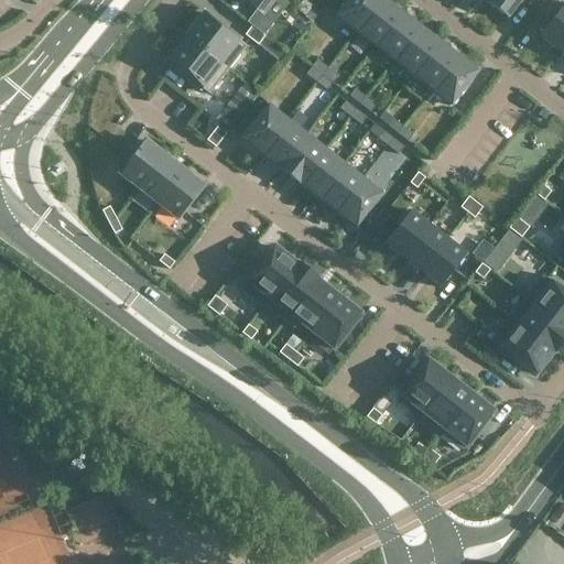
[(240,0),(256,11),(247,22),(251,26),(263,35),(272,24),(262,17),(274,0),(240,0)]
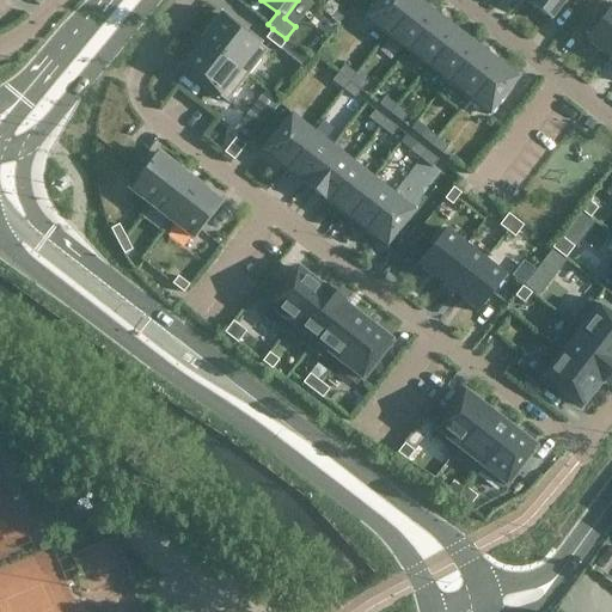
[(377,0),(362,19),(383,35),(409,0),(377,0)]
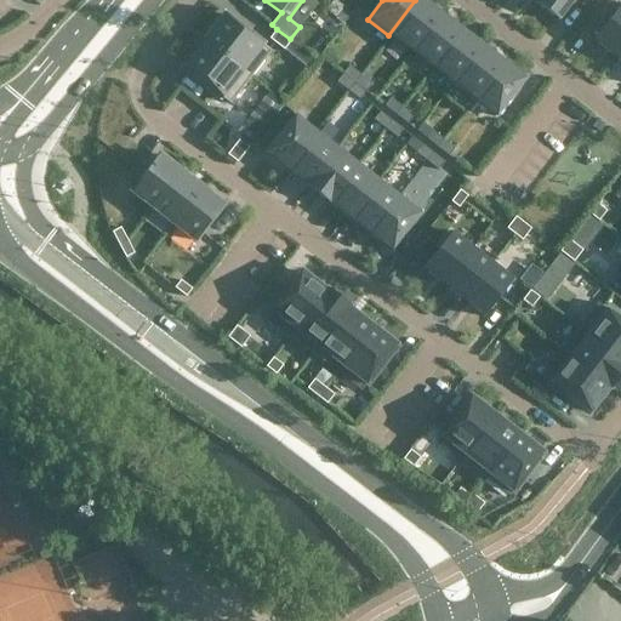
[(425,0),(415,0),(388,35),(410,52),(440,12),(425,0)]
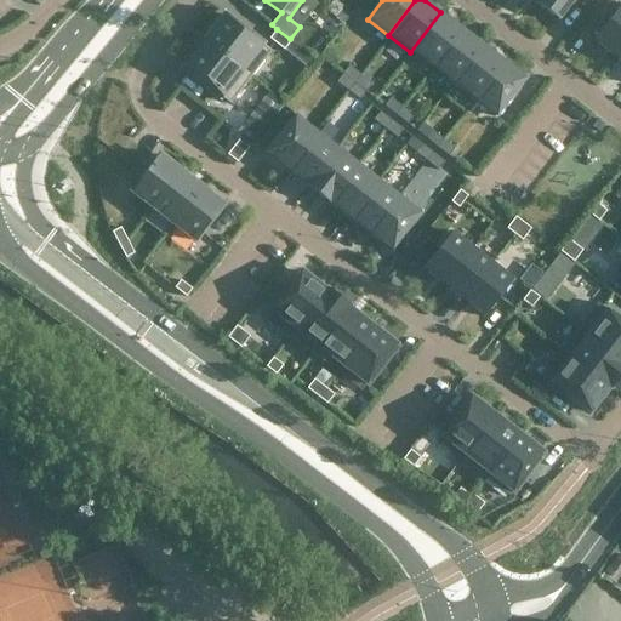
[(539,0),(536,4),(559,22),(575,0),(539,0)]
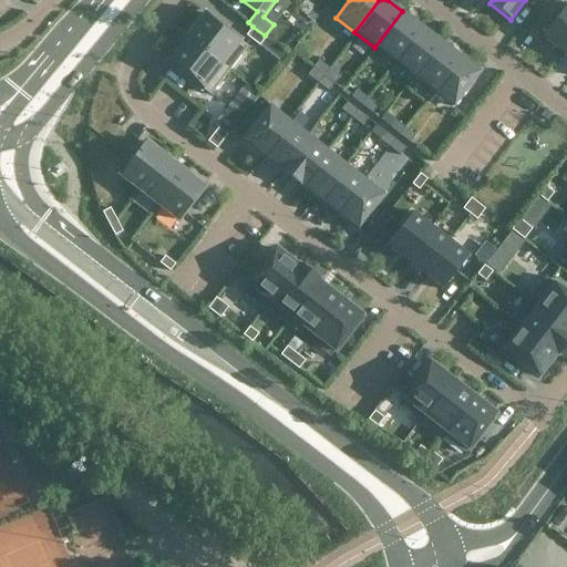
[(566,2),(540,38),(559,52),(566,41),(566,2)]
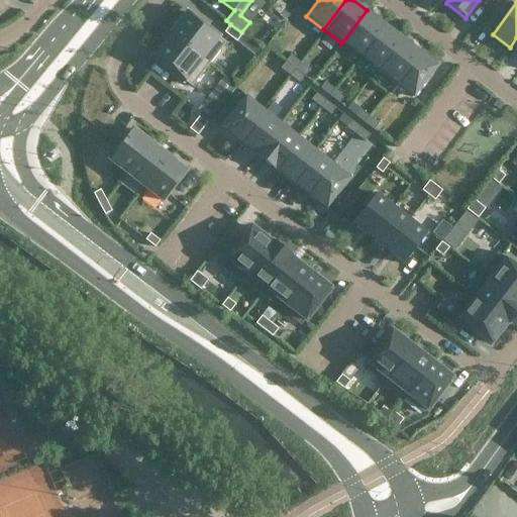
[(280,15),(279,16),(286,21),(293,11),(288,7),(287,6),(280,15)]
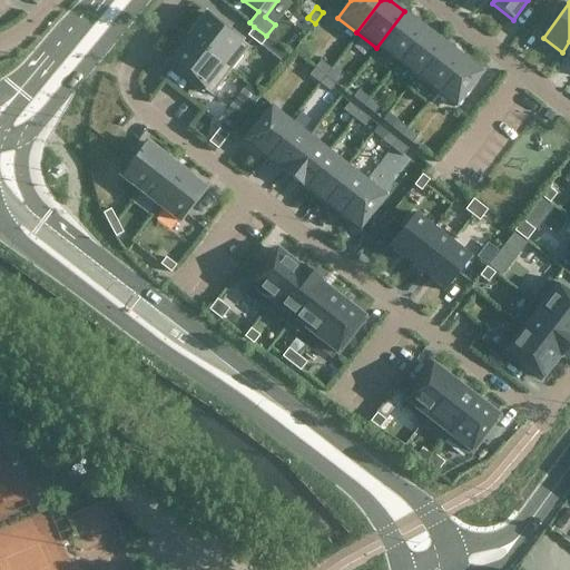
[(206,10),(186,37),(229,71),(248,47),(242,41),(243,39),(206,10)]
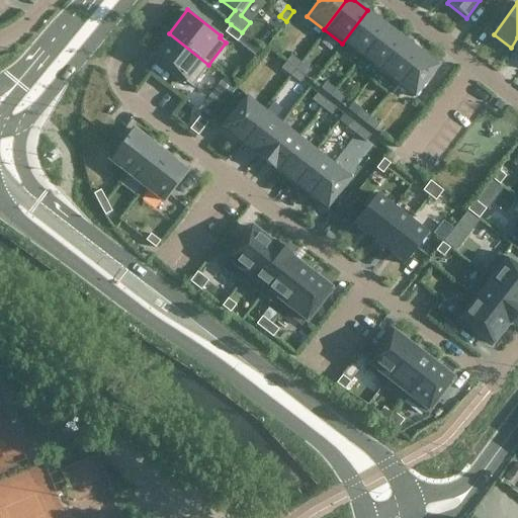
[(367,10),(342,44),(360,57),(385,24),(367,10)]
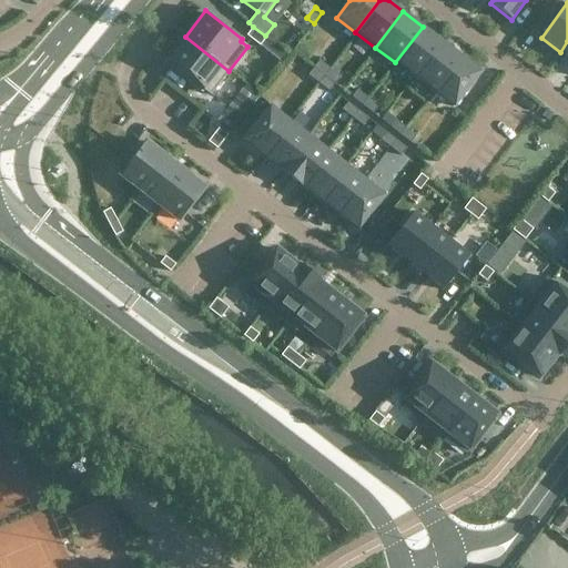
[(305,33),(314,23),(306,18),(298,28),(305,33)]
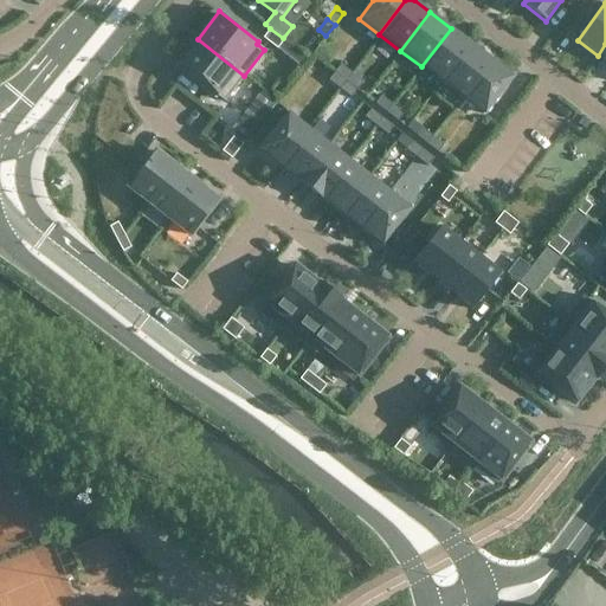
[(270,28),(262,38),(277,49),(284,39),(283,38),(270,28)]
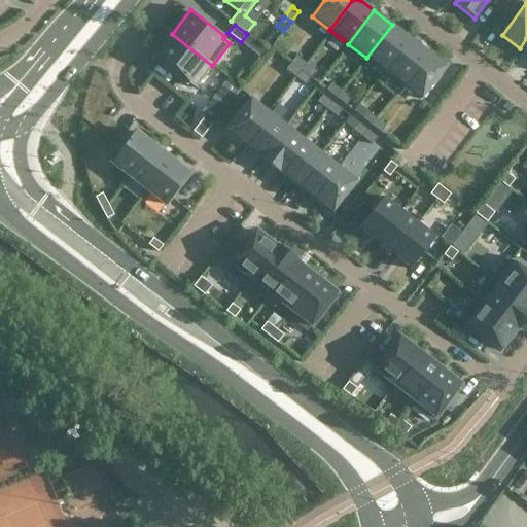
[(392,25),(366,58),(384,71),(410,38),(392,25)]
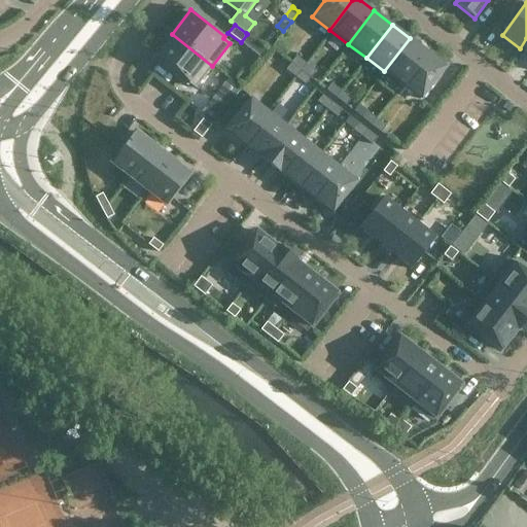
[(172,34),(152,59),(186,84),(188,82),(196,89),(212,66),(172,34)]
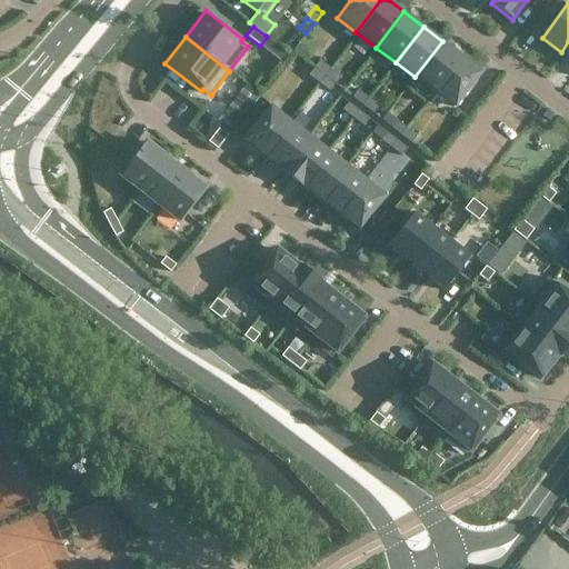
[(267,38),(260,47),(268,52),(275,43),(267,38)]
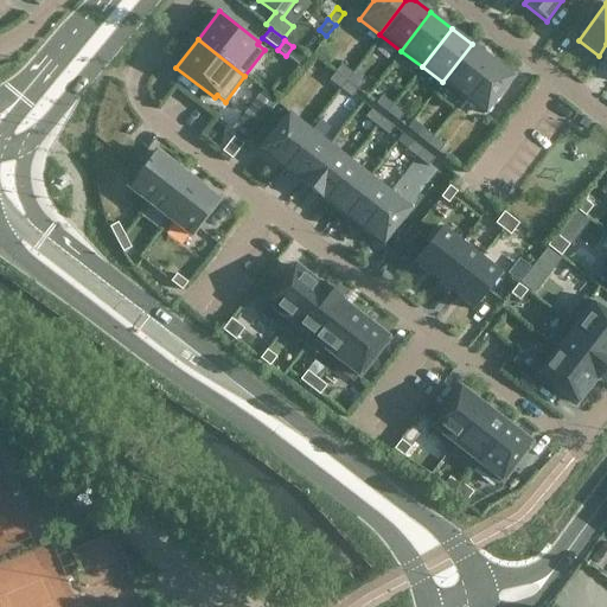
[(472,44),(442,82),(462,98),(492,59),(472,44)]
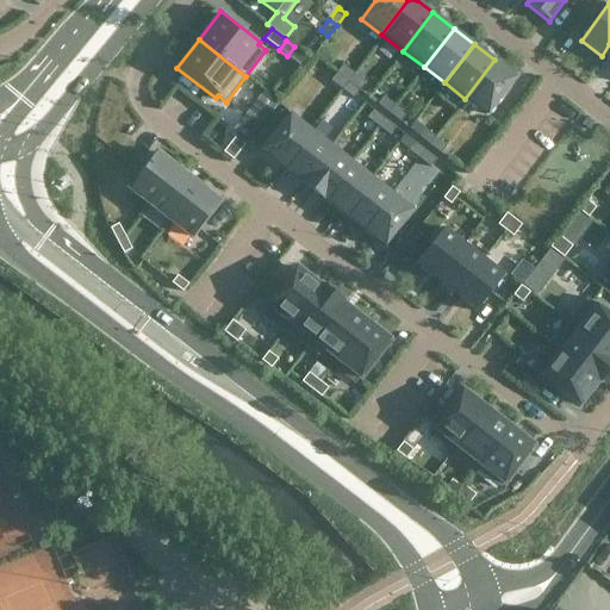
[(324,47),(317,56),(328,64),(336,55),(324,47)]
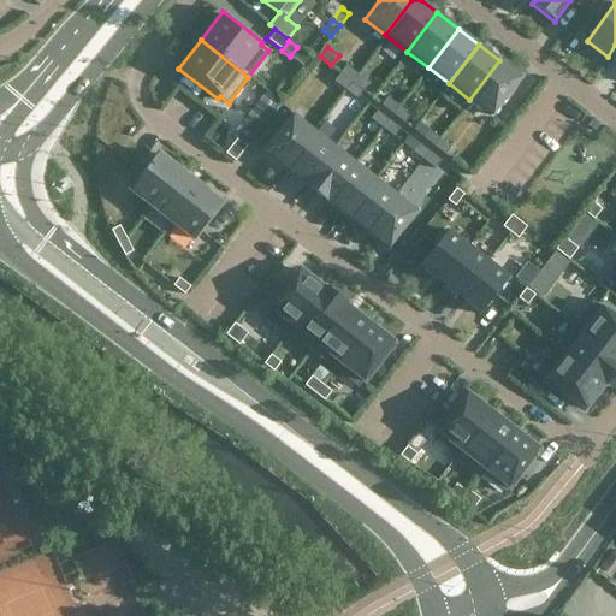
[(499,60),(469,100),(491,117),(522,77),(499,60)]
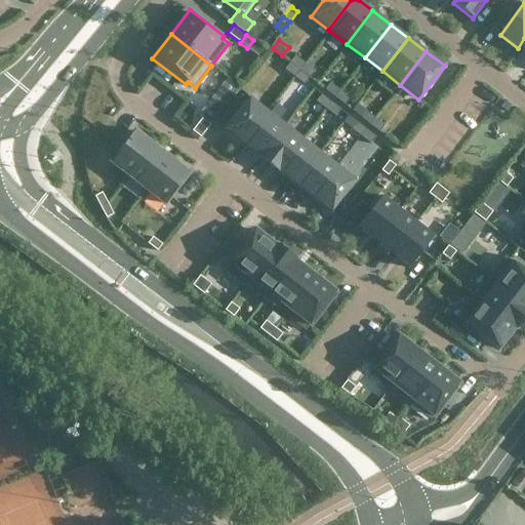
[(294,55),(289,63),(299,70),(305,64),(294,55)]
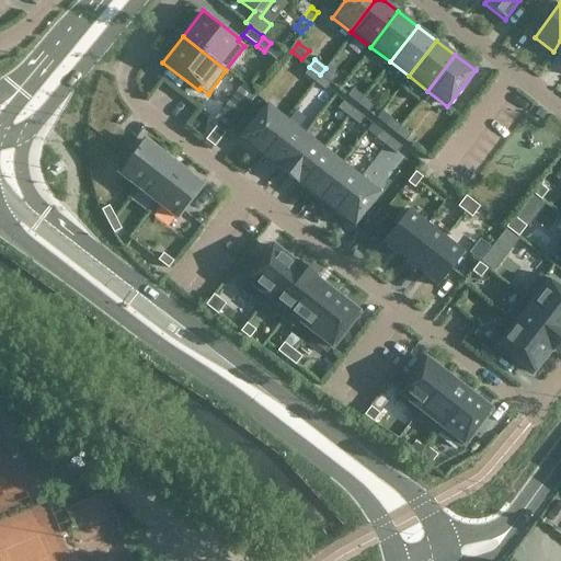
[(309,67),(304,75),(315,82),(320,75),(309,67)]
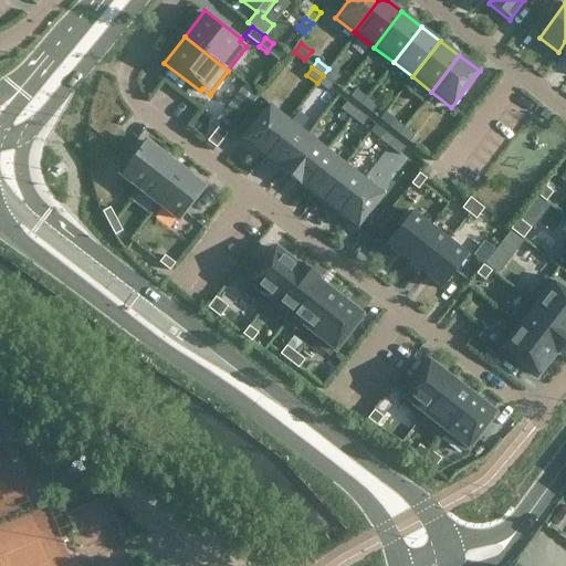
[(328,69),(323,75),(333,84),(339,76),(328,69)]
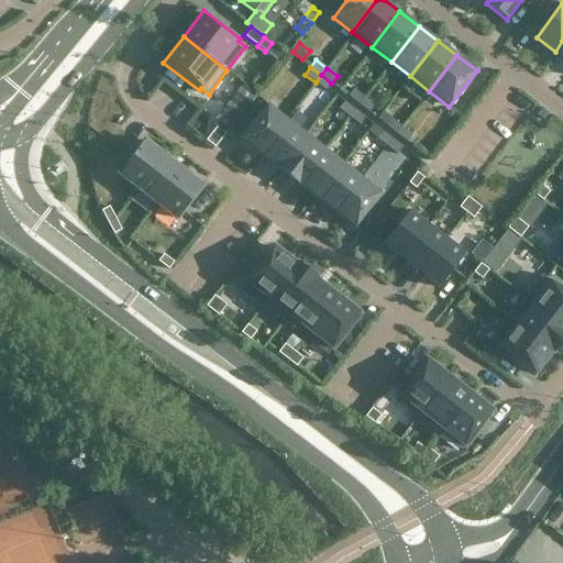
[(321,75),(316,83),(326,91),(328,89),(331,84),(321,75)]
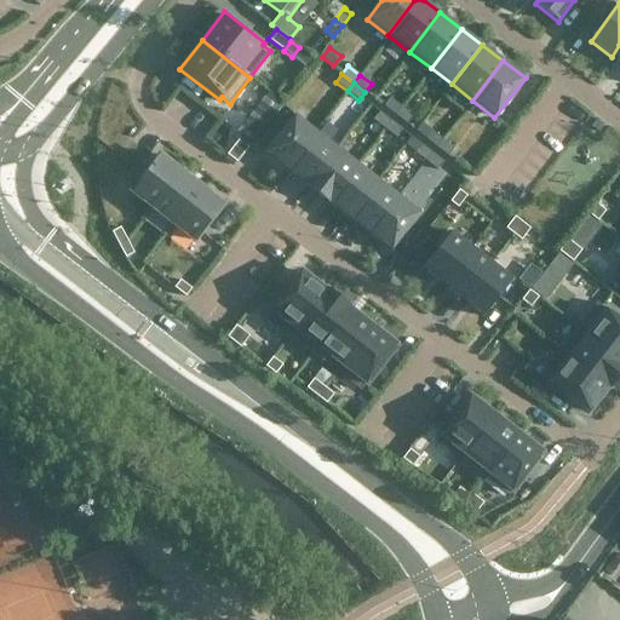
[(389,98),(383,105),(395,115),(401,107),(389,98)]
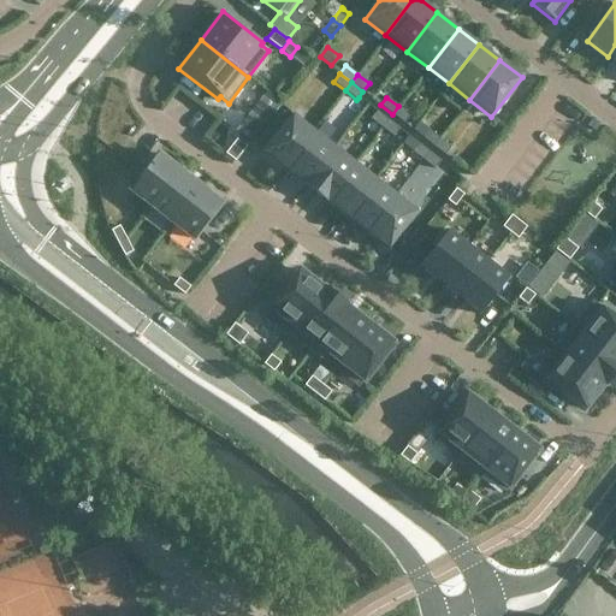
[(398,106),(392,114),(403,123),(410,116),(398,106)]
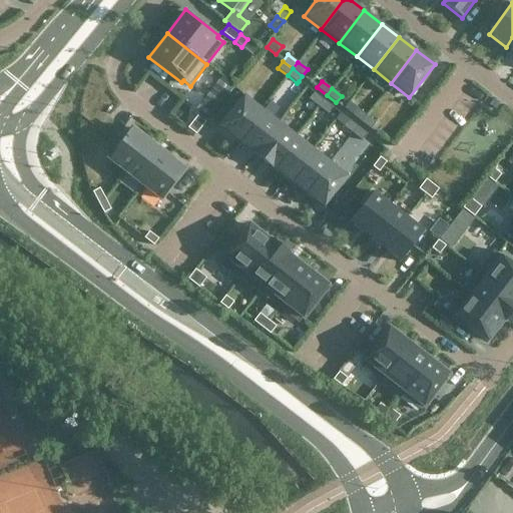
[(313,92),(308,99),(318,106),(323,100),(313,92)]
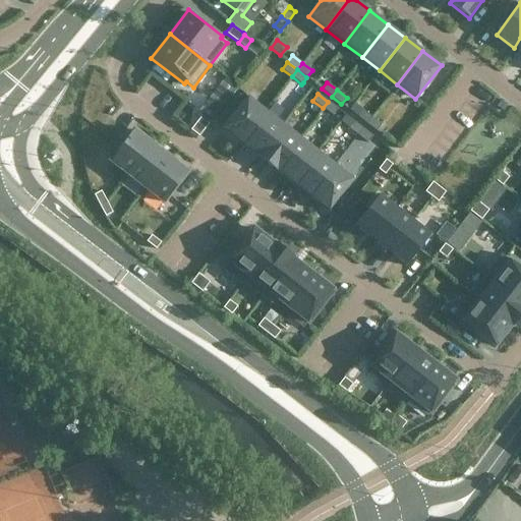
[(246,96),(221,128),(239,142),(265,110),(246,96)]
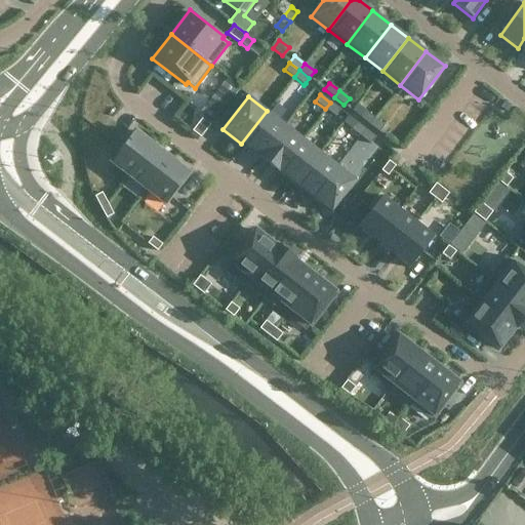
[(330,103),(325,109),(335,117),(340,110),(330,103)]
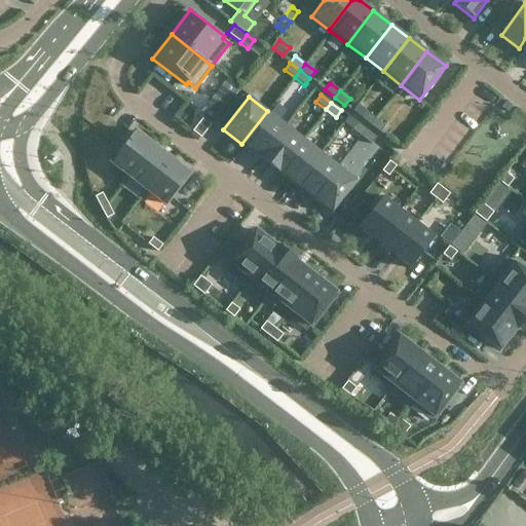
[(365,110),(360,117),(370,124),(375,118),(365,110)]
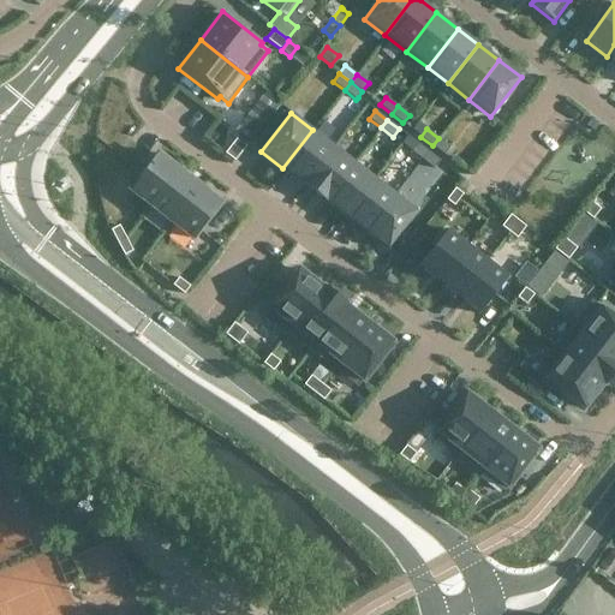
[(312,130),(282,168),(303,185),(333,145),(312,130)]
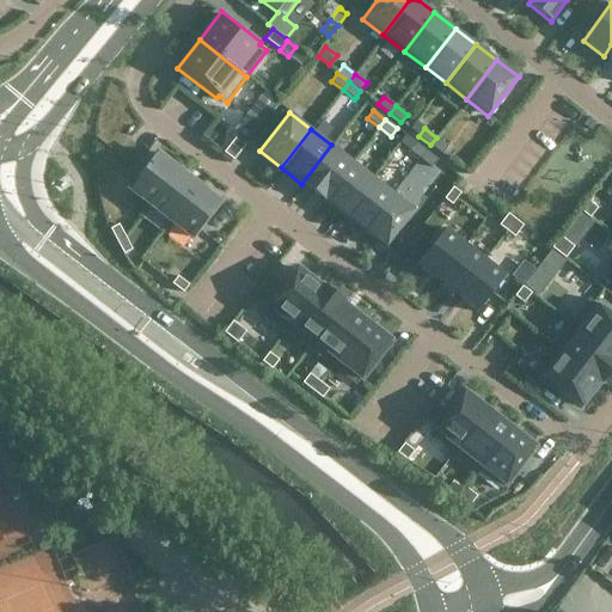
[(436,138),(430,145),(441,154),(448,146),(436,138)]
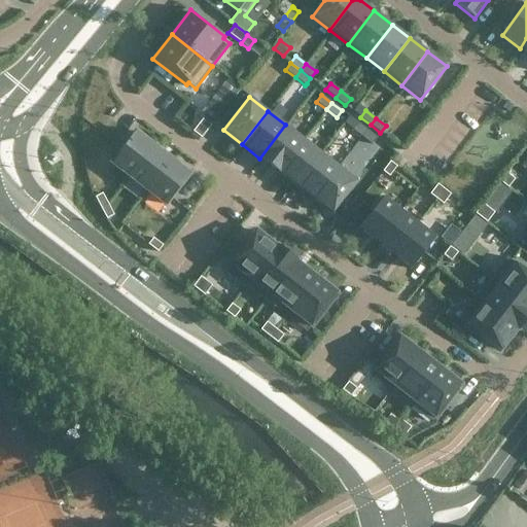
[(202,119),(192,132),(201,138),(211,126),(202,119)]
